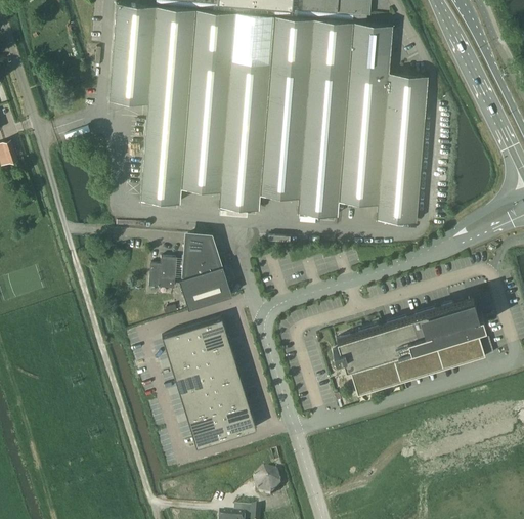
[(259,212),(260,197),(299,200),(298,215),(338,218),(339,203),(378,206),(377,221),(417,224),(428,78),(389,75),(393,28),(365,26),(366,17),(369,17),(372,1),(362,0),(169,0),(170,1),(158,0),(144,0),(144,7),(117,5),(108,102),(148,105),(140,202),(180,206),(181,190),(220,193),(219,209),(259,212)]
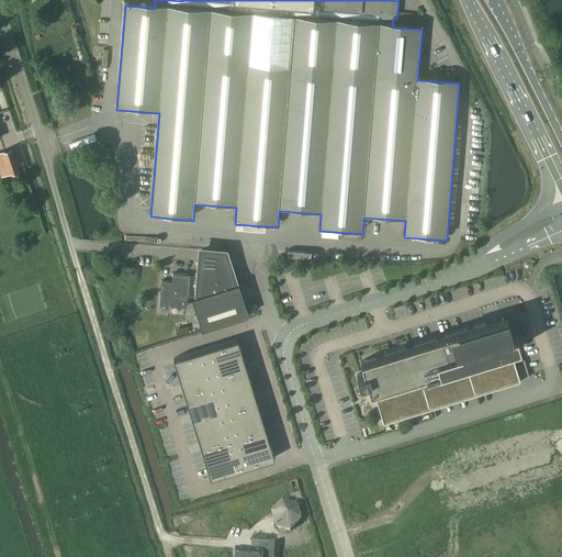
[(12,154),(3,157),(10,178),(19,175),(12,154)]
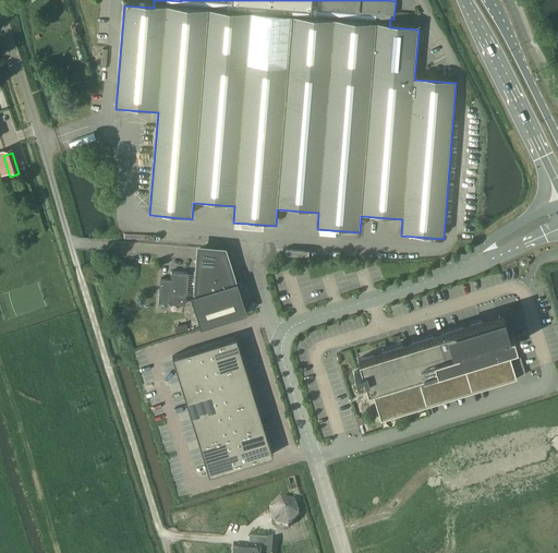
[(196,299),(233,287),(222,255),(201,253),(196,299)]
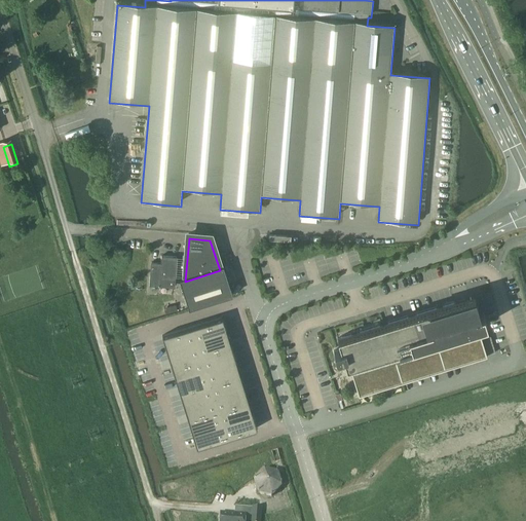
[(161,260),(161,268),(151,267),(150,290),(159,291),(160,289),(174,290),(174,284),(175,284),(177,262),(161,260)]
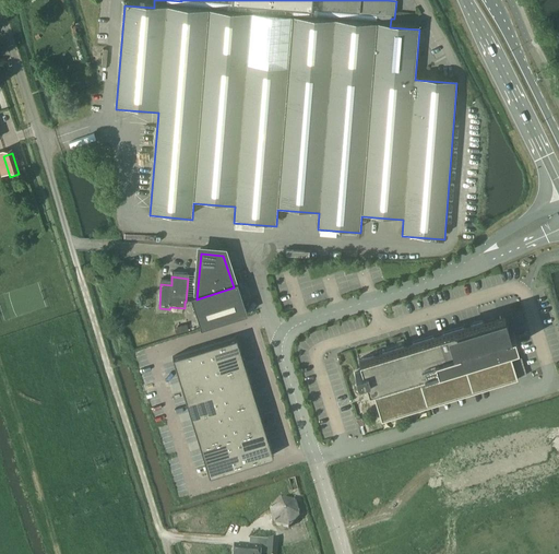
[(197,299),(191,301),(201,332),(247,318),(237,286),(234,287),(197,299)]
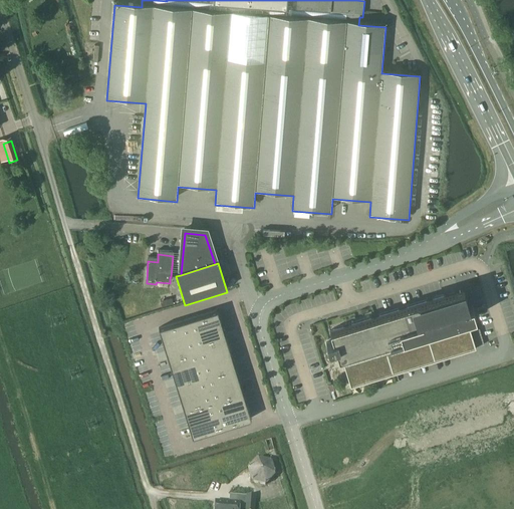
[(328,355),(335,353),(338,363),(342,362),(350,391),(485,348),(480,332),(471,335),(467,323),(476,321),(473,310),(464,312),(462,306),(467,305),(464,294),(329,335),(333,345),(326,347),(328,355)]
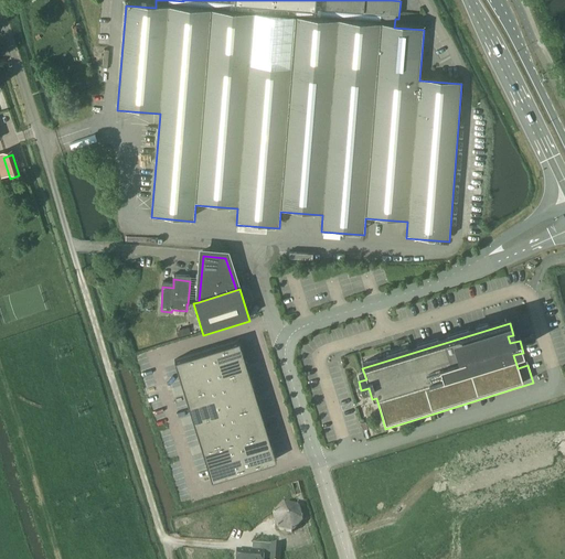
[(244,359),(240,345),(206,355),(212,369),(244,359)]
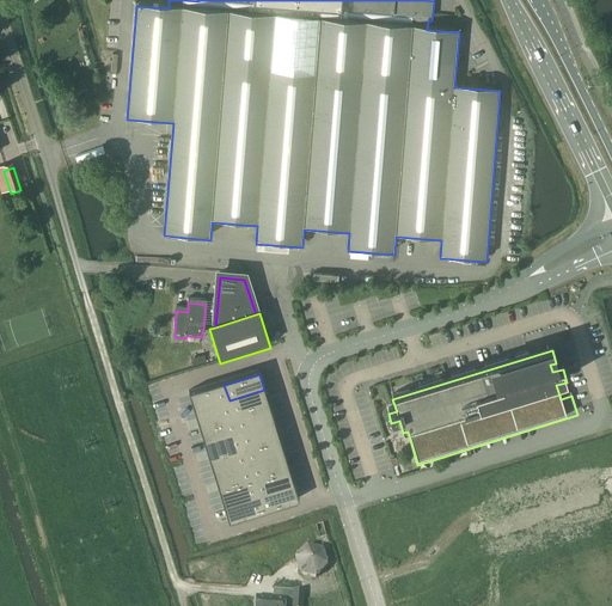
[(224,385),(189,396),(194,411),(230,401),(224,385)]
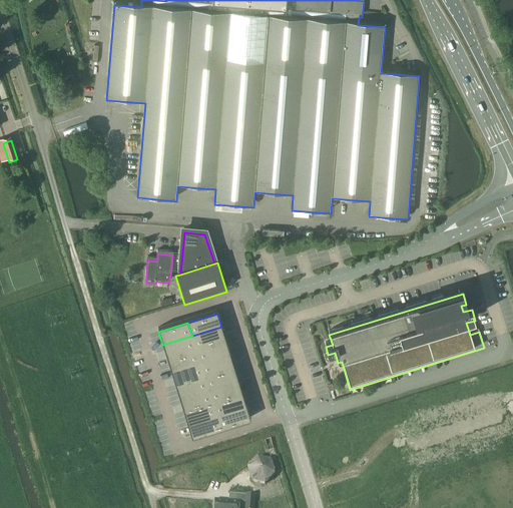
[(225,341),(221,327),(192,336),(196,350),(225,341)]
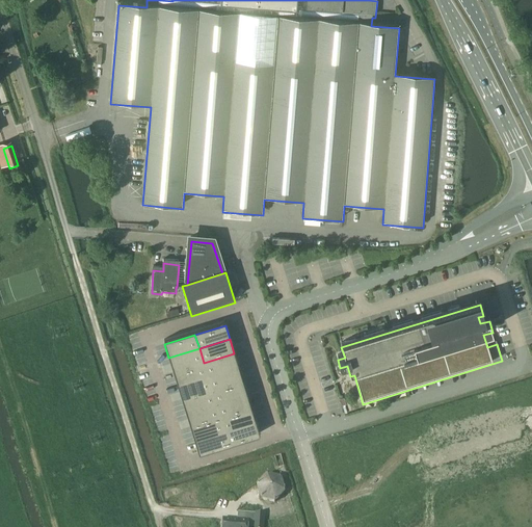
[(200,348),(168,358),(174,372),(204,363),(200,348)]
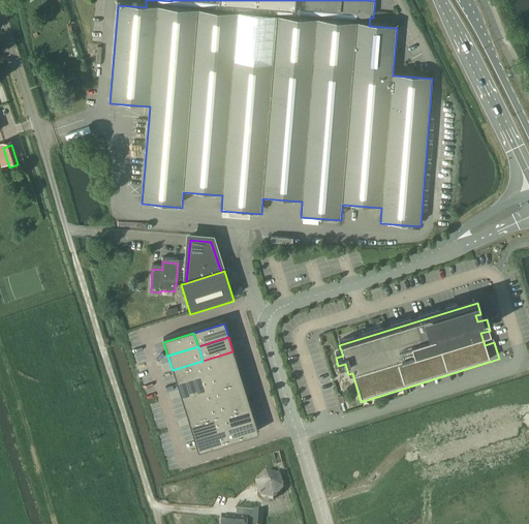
[(237,365),(232,351),(203,361),(207,375),(237,365)]
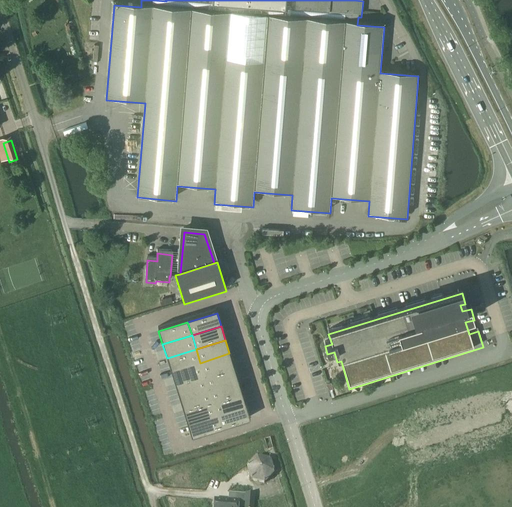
[(196,349),(167,358),(171,372),(200,363),(196,349)]
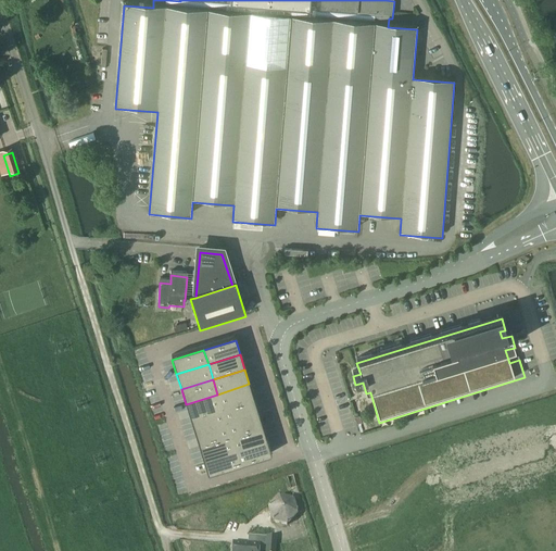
[(253,399),(249,384),(217,395),(222,409),(253,399)]
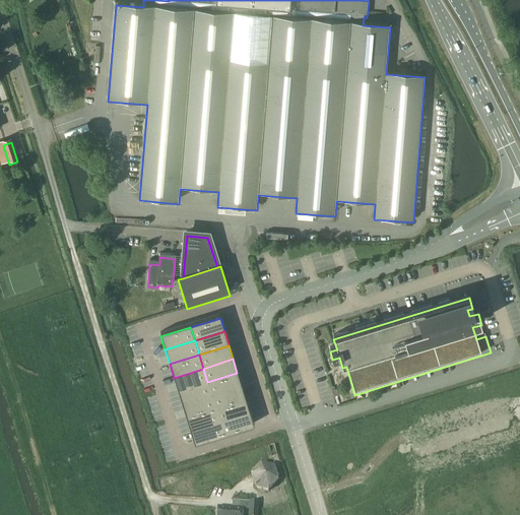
[(203,369),(174,378),(178,391),(207,382),(203,369)]
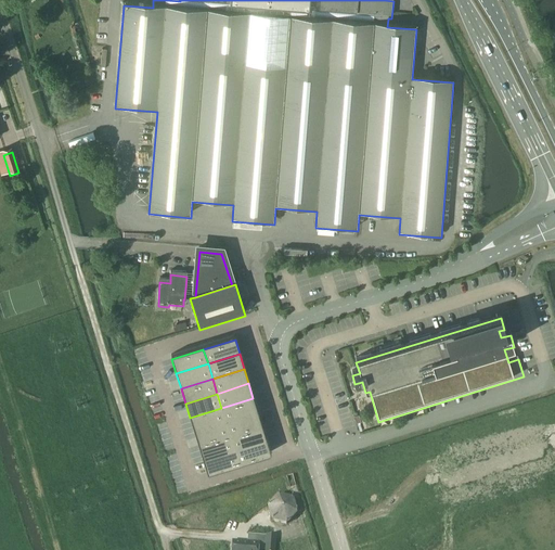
[(258,413),(253,398),(221,408),(226,423),(258,413)]
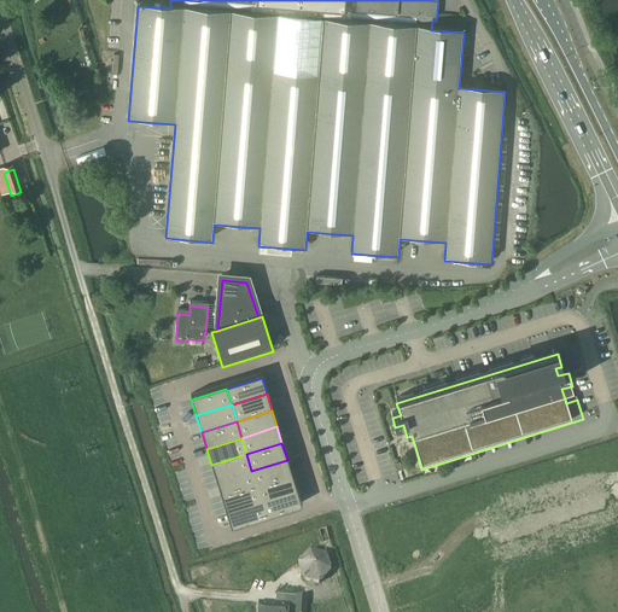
[(246,454),(211,465),(216,482),(251,471),(246,454)]
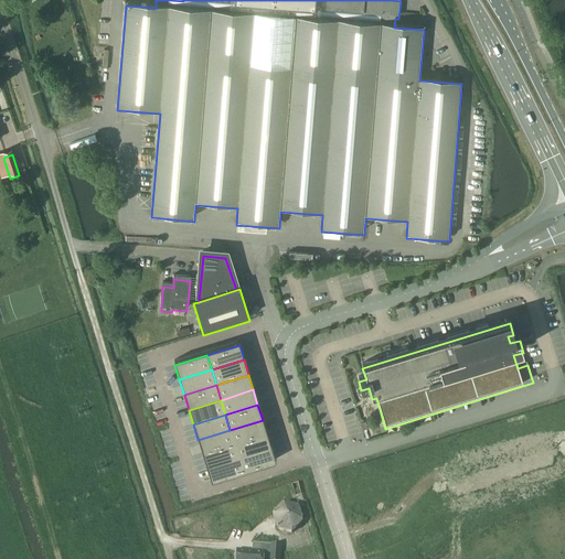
[(267,434),(263,420),(230,430),(235,444),(267,434)]
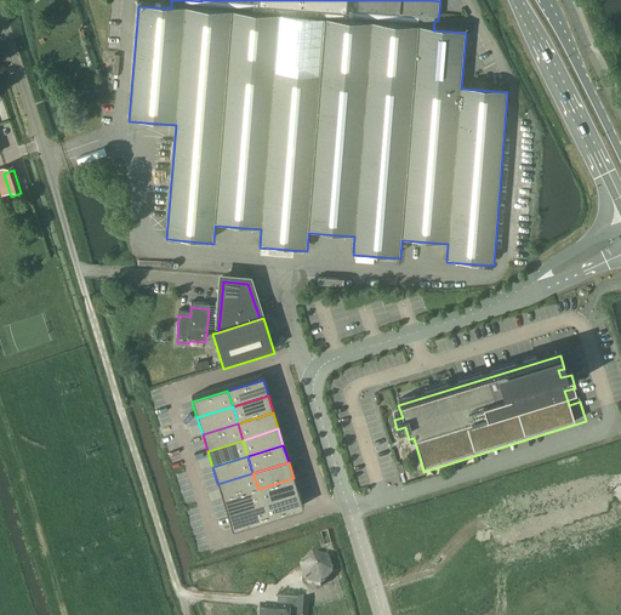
[(252,473),(217,484),(222,500),(258,489),(252,473)]
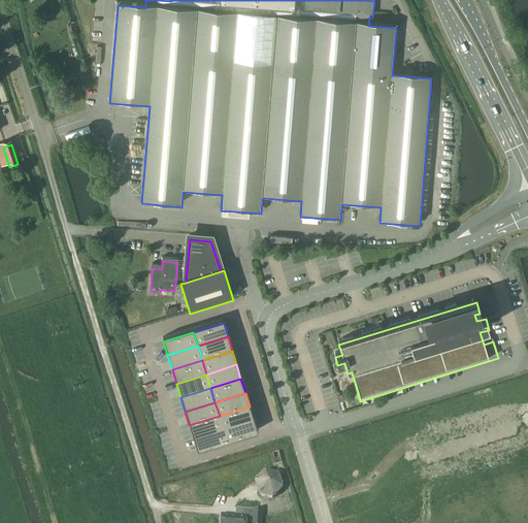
[(254,421),(250,406),(220,416),(224,430),(254,421)]
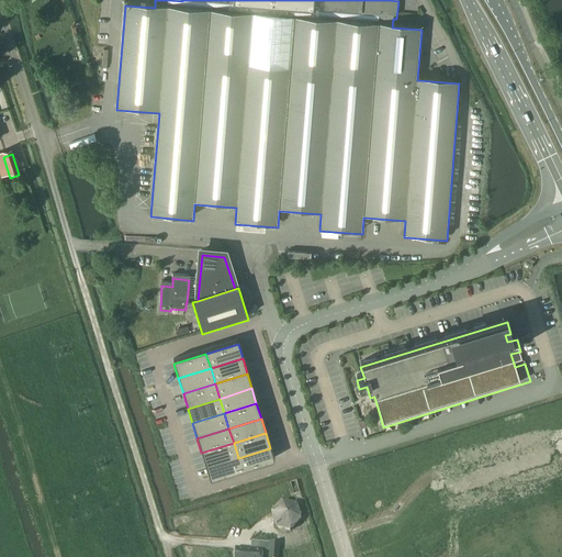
[(234,443),(201,453),(206,468),(238,458),(234,443)]
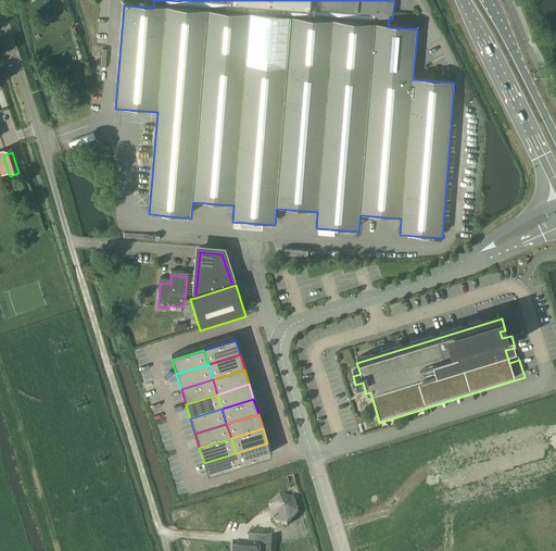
[(272,458),(267,443),(236,453),(240,467),(272,458)]
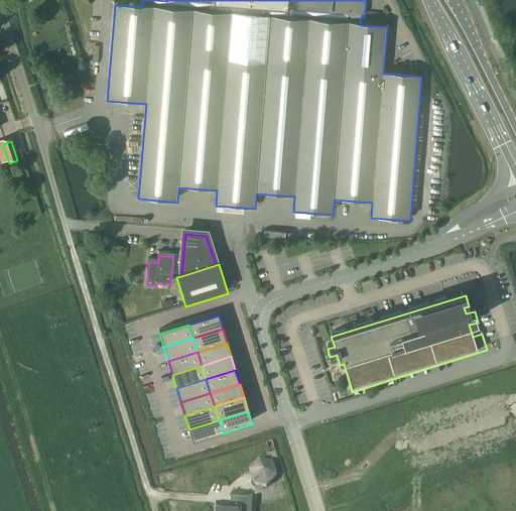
[(219,420),(189,429),(194,442),(223,433),(219,420)]
